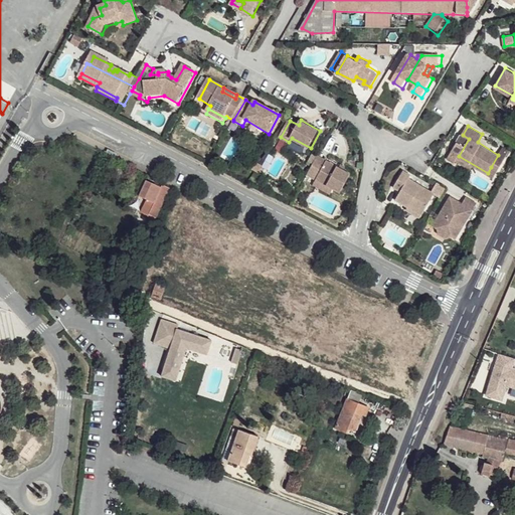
[(469,139),(463,135),(449,159),(455,163),(459,156),(469,139)]
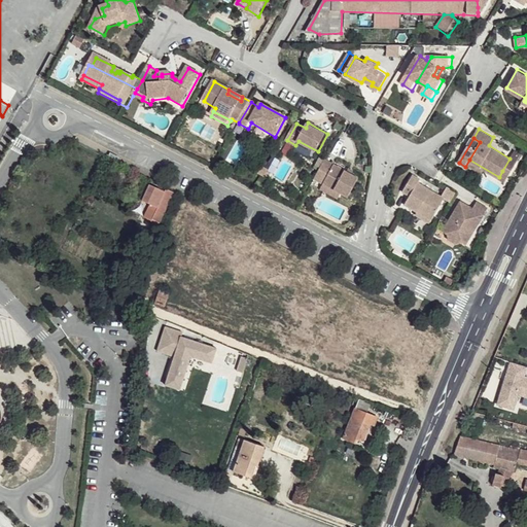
[(515,149),(510,159),(517,162),(522,153),(515,149)]
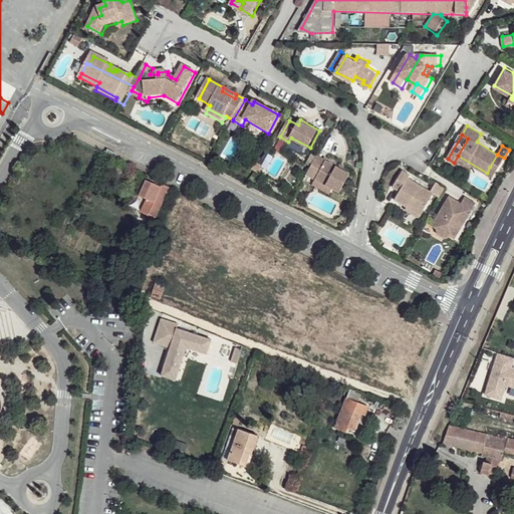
[(497,155),(490,167),(497,171),(504,158),(497,155)]
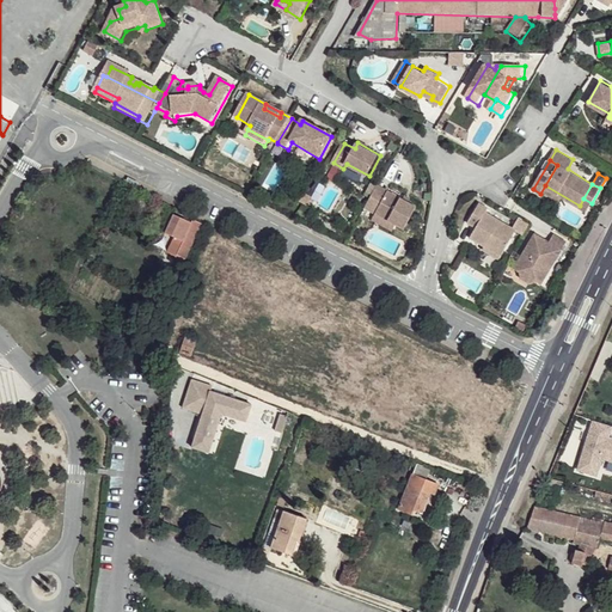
[(418,208),(380,185),(367,208),(377,213),(397,225),(407,230),(418,208)]
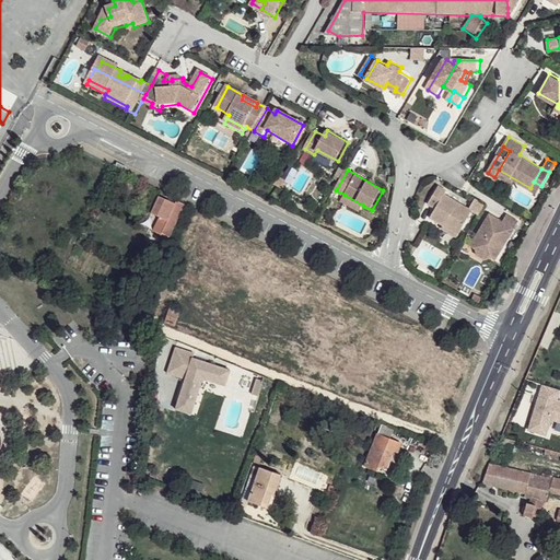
[(280,182),(286,185),(290,177),(284,174),(280,182)]
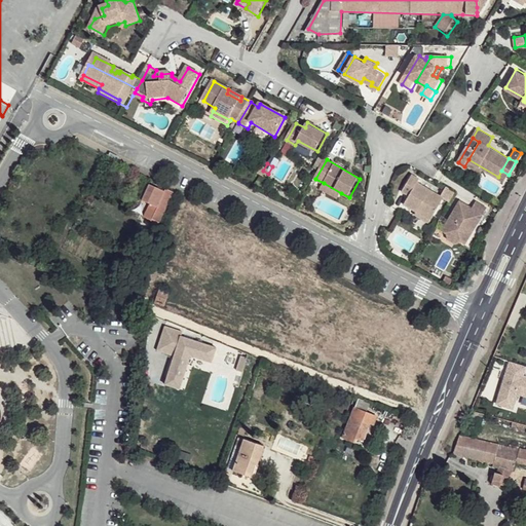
[(509,175),(501,171),(498,177),(504,181),(509,175)]
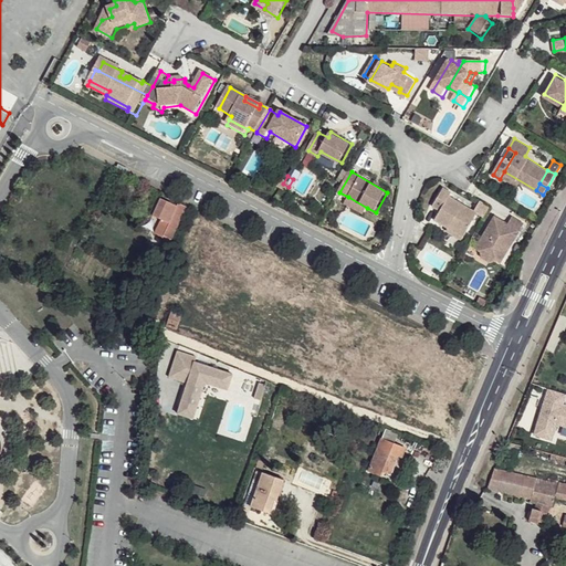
[(436,220),(449,229),(463,238),(478,213),(450,196),(452,192),(444,188),(433,205),(440,209),(436,220)]
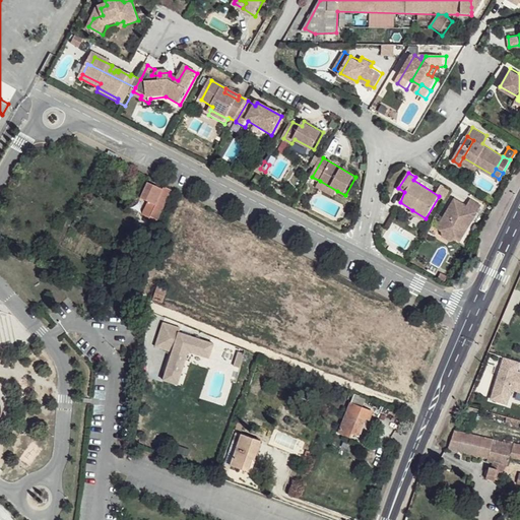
[(337,191),(320,181),(316,187),(334,197),(337,191)]
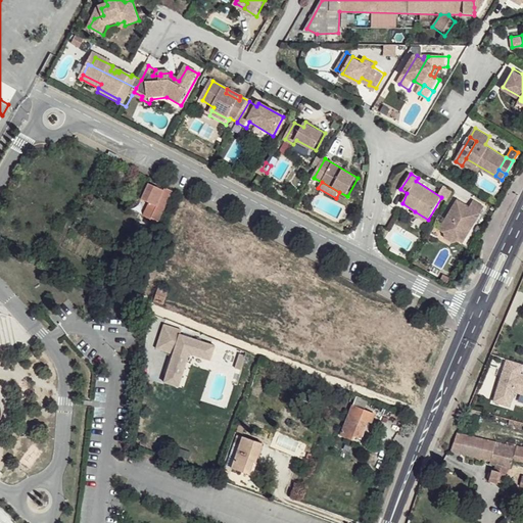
[(149,202),(155,190),(148,187),(142,198),(149,202)]
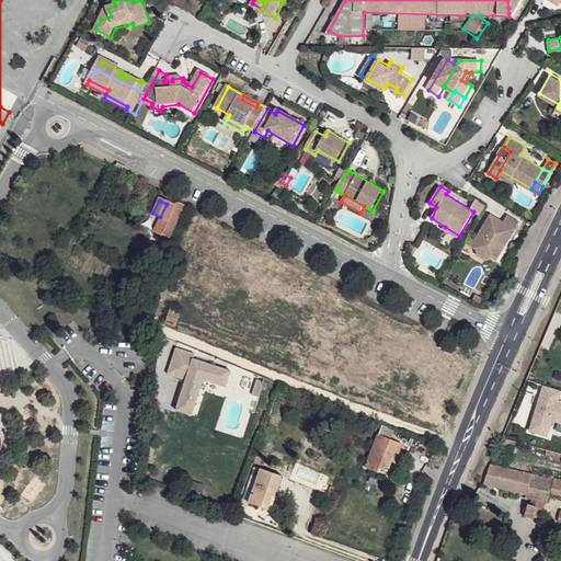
[(174,208),(167,204),(160,217),(169,221),(167,225),(175,228),(186,205),(178,201),(174,208)]
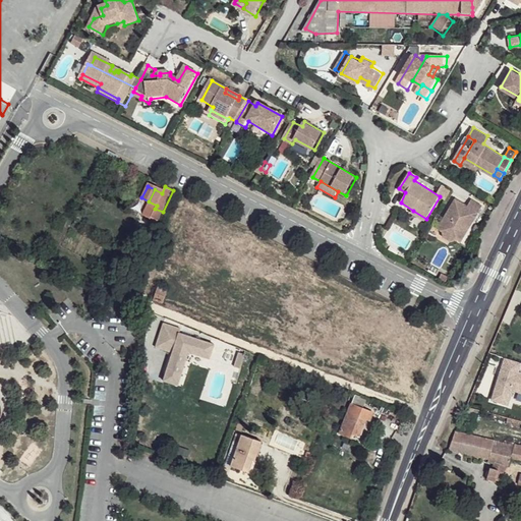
[(438,227),(442,230),(448,228),(453,232),(455,238),(460,241),(478,212),(456,198),(438,227)]
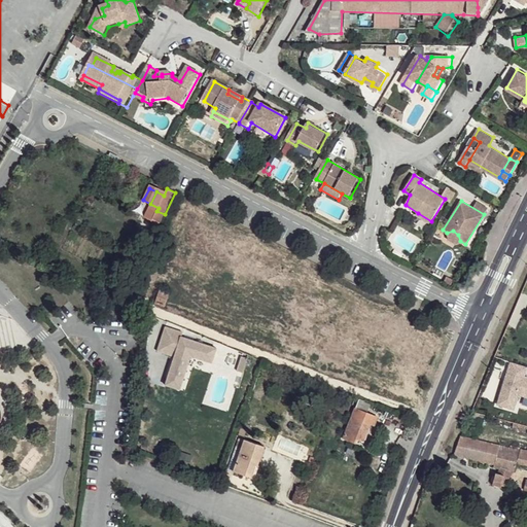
[(165,214),(156,211),(152,220),(160,223),(165,214)]
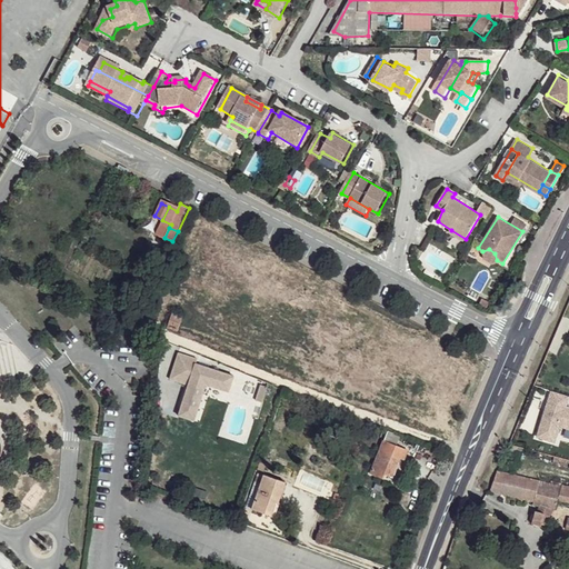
[(466,239),(451,230),(449,233),(463,242),(466,239)]
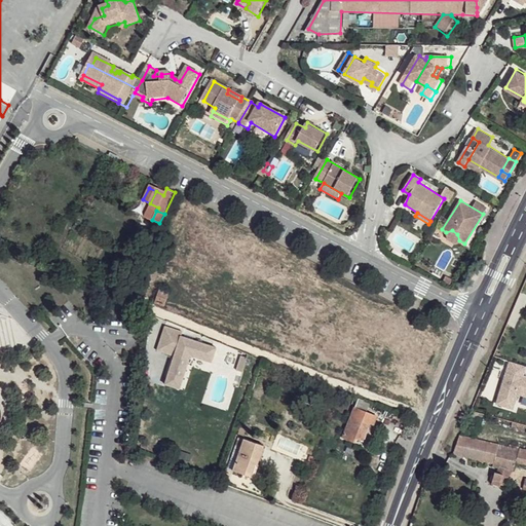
[(452,230),(446,232),(447,238),(454,242),(459,240),(457,234),(452,230)]
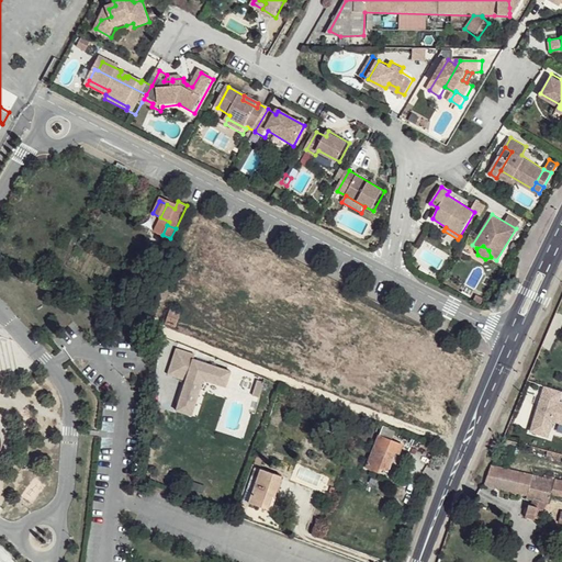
[(171,310),(166,323),(177,327),(181,313),(171,310)]
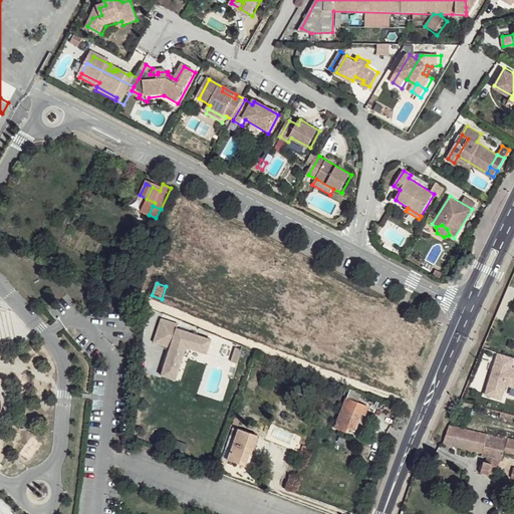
[(186,350),(206,357),(211,342),(176,331),(178,327),(161,322),(153,345),(170,350),(161,378),(175,383),(186,350)]
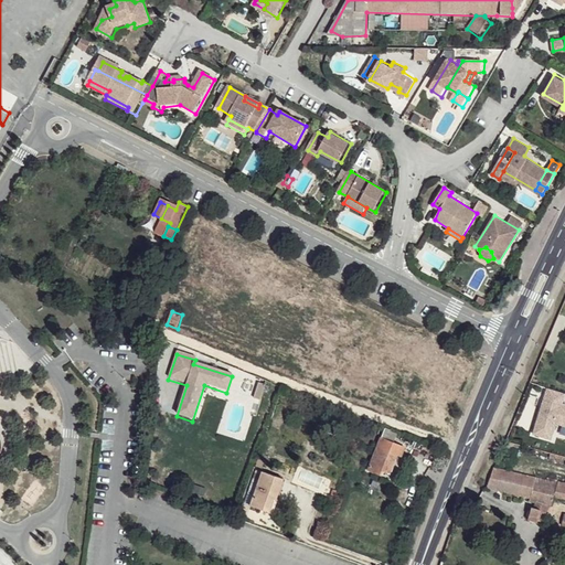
[(258,385),(255,396),(262,398),(265,387),(258,385)]
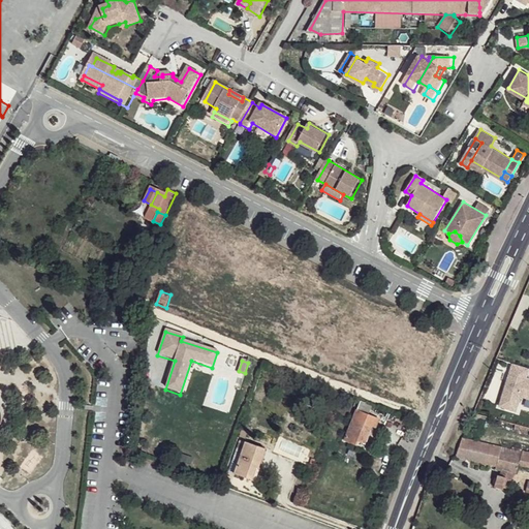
[(528,379),(509,373),(499,405),(516,410),(521,395),(528,397),(528,379)]
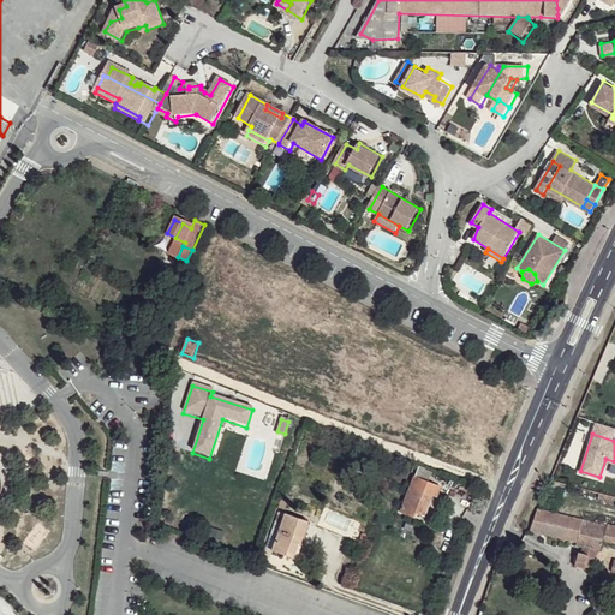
[(422,479),(427,470),(425,469),(419,466),(400,512),(411,517),(413,513),(417,513),(424,517),(433,496),(437,499),(441,488),(429,483),(422,479)]
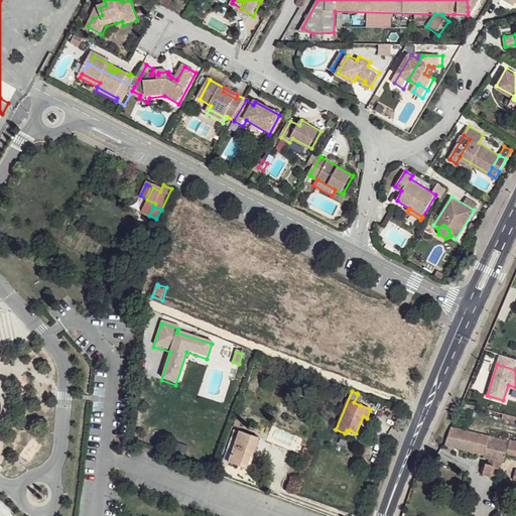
[(364,396),(358,394),(354,402),(360,405),(364,396)]
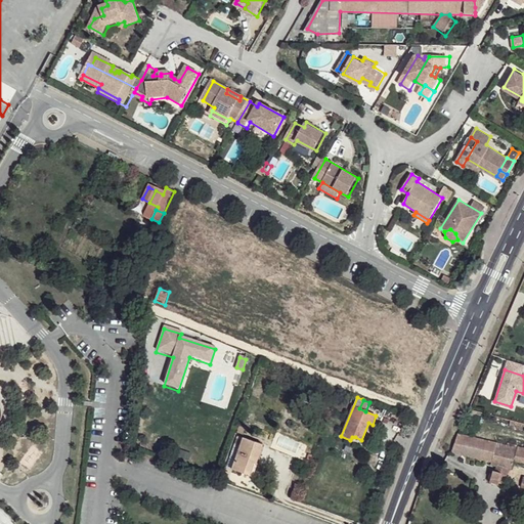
[(496,443),(457,434),(455,440),(451,452),(491,462),(496,443)]
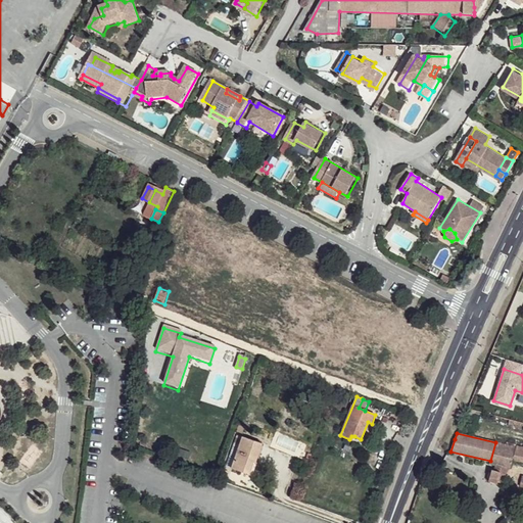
[(232,469),(243,437),(237,435),(233,447),(227,466),(232,469)]
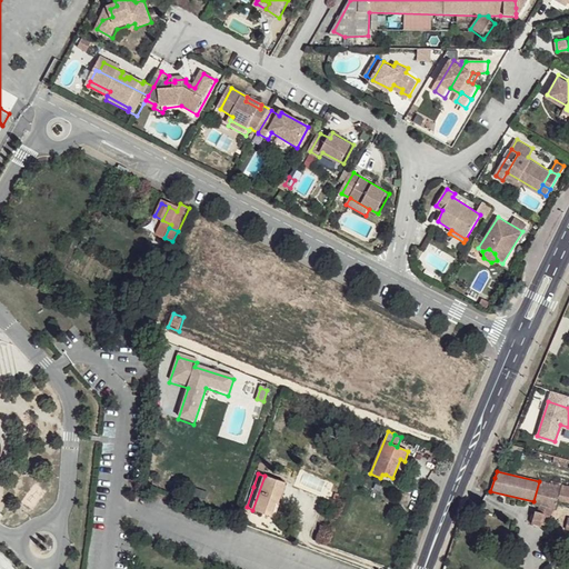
[(286,483),(265,476),(252,510),(271,517),(276,502),(278,503),(286,483)]
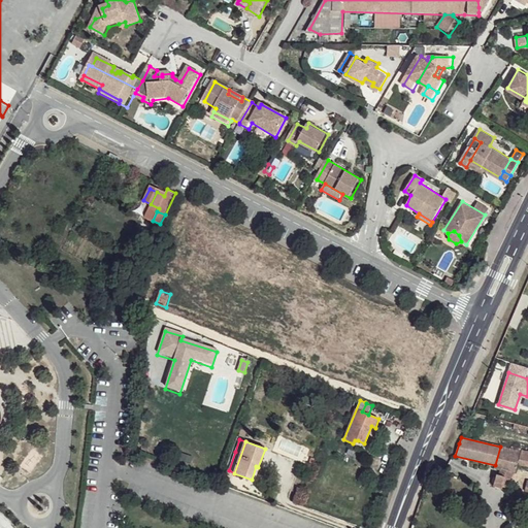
[(521,452),(500,447),(495,465),(494,468),(502,470),(498,475),(496,475),(493,486),(501,489),(501,487),(506,488),(509,480),(514,472),(515,473),(517,465),(527,467),(527,451),(521,450),(521,452)]
